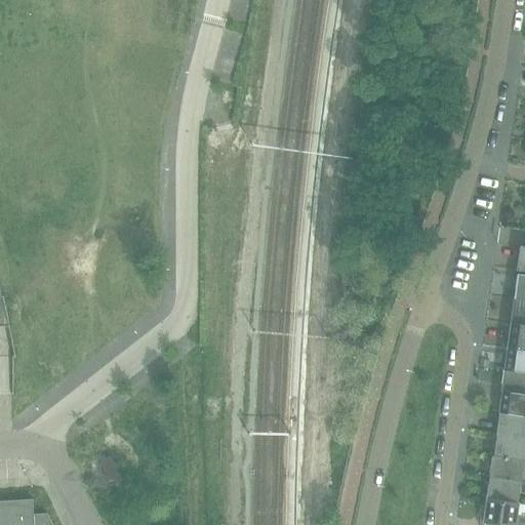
[(514,299),(524,300),(524,275),(518,275),(514,299)]
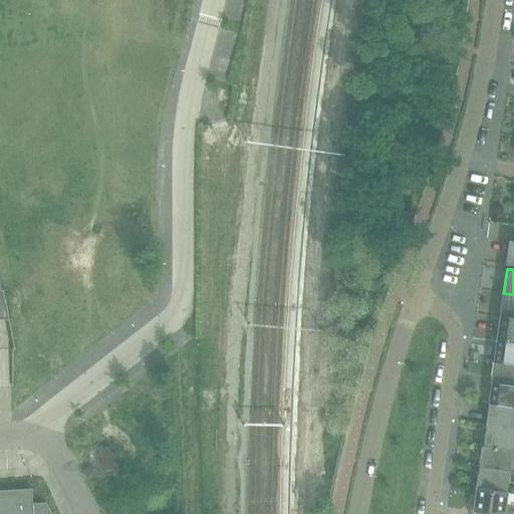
[(513,294),(503,293),(500,316),(513,317),(513,294)]
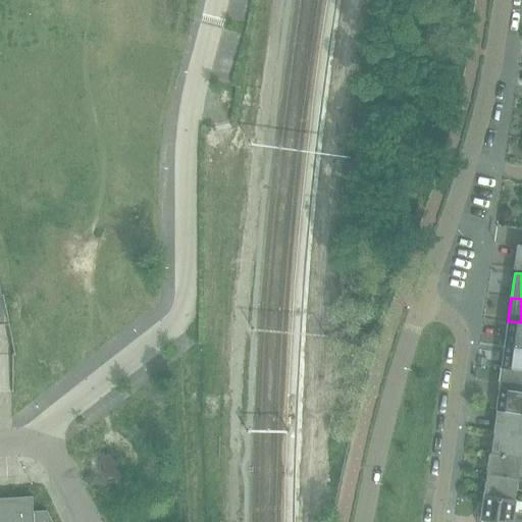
[(521,322),(508,321),(505,347),(521,349),(521,322)]
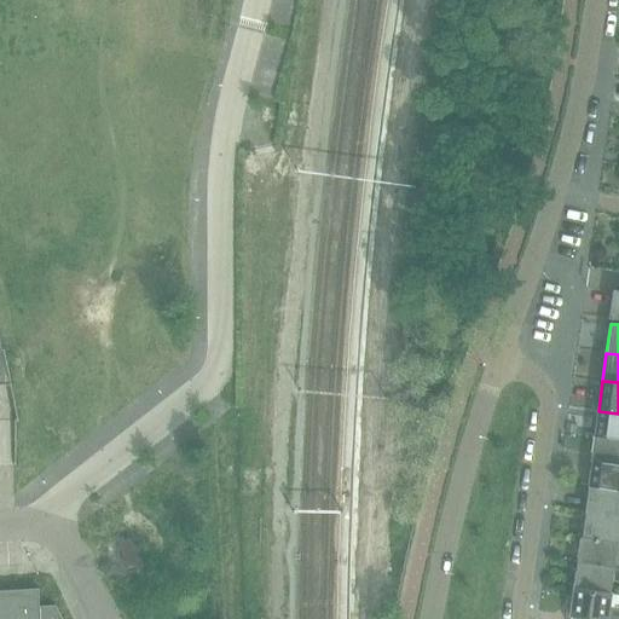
[(618,414),(599,411),(595,435),(594,435),(594,437),(618,440),(618,414)]
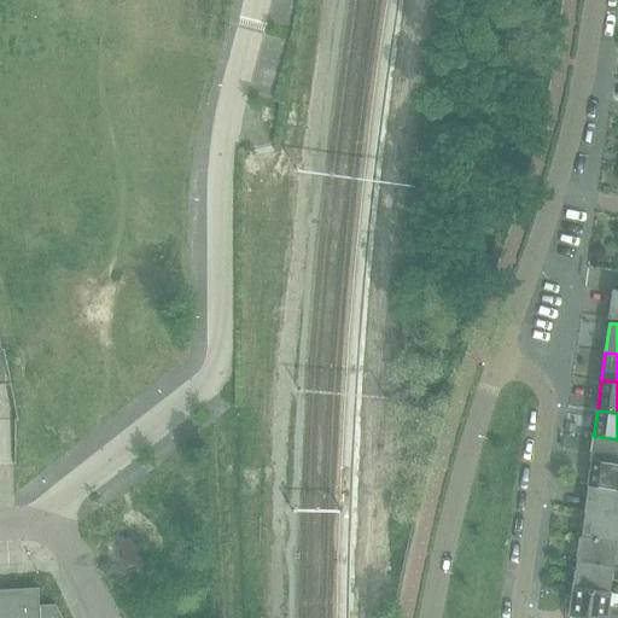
[(617,439),(593,436),(589,460),(617,464),(617,439)]
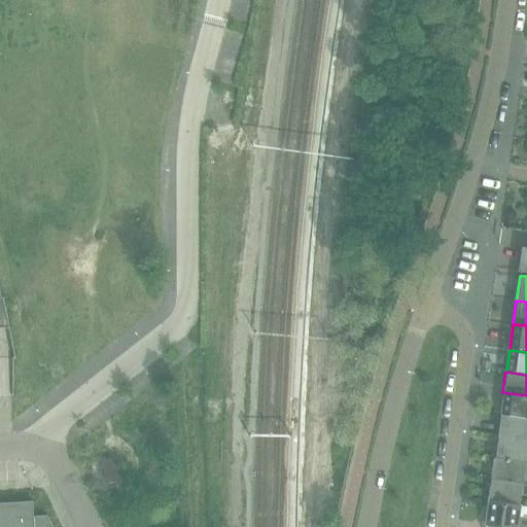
[(526,395),(502,392),(502,393),(503,393),(500,415),(501,415),(501,414),(526,418),(526,395)]
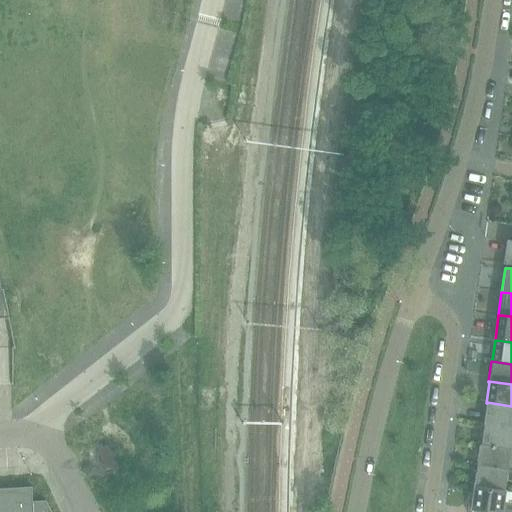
[(511,406),(487,402),(487,403),(484,424),(485,424),(511,427),(511,406)]
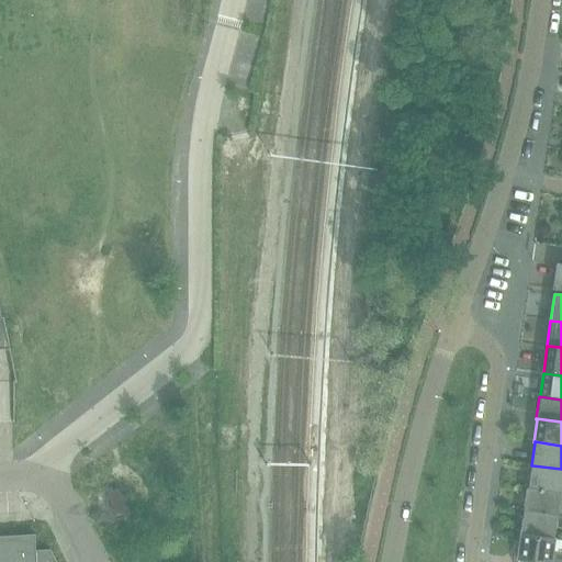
[(561,469),(532,465),(529,489),(527,489),(527,490),(560,494),(561,481),(561,469)]
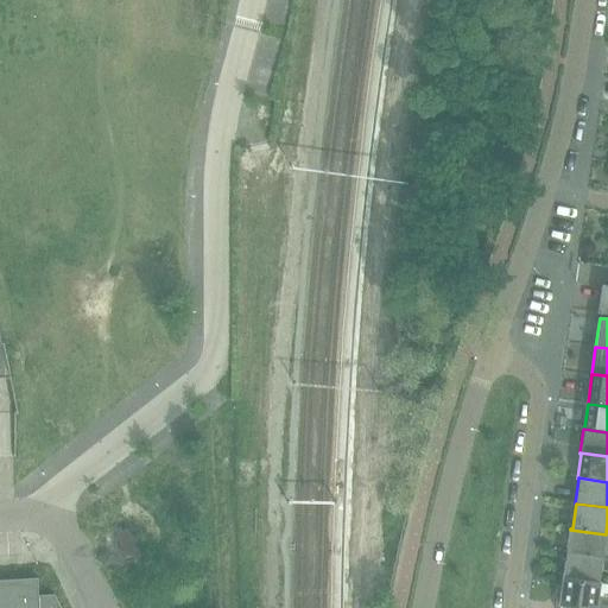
[(606,534),(570,530),(567,553),(607,558),(607,534),(606,536),(606,534)]
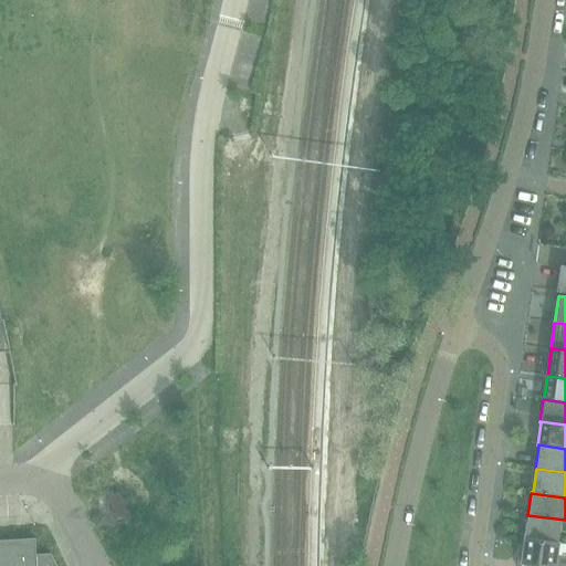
[(565,520),(527,515),(524,538),(557,543),(559,531),(565,532),(565,520)]
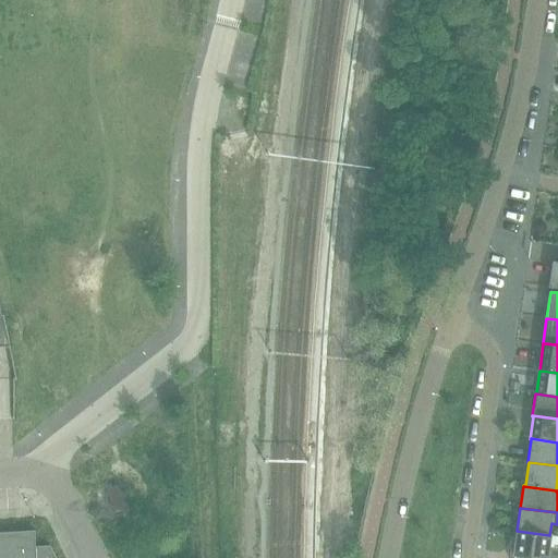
[(549,535),(517,531),(517,532),(518,532),(513,557),(557,557),(557,547),(548,546),(549,535)]
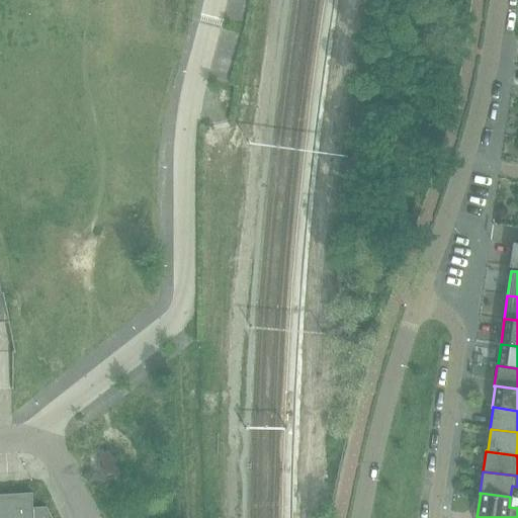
[(0,517),(52,517),(47,507),(33,509),(32,494),(0,495),(0,517)]
